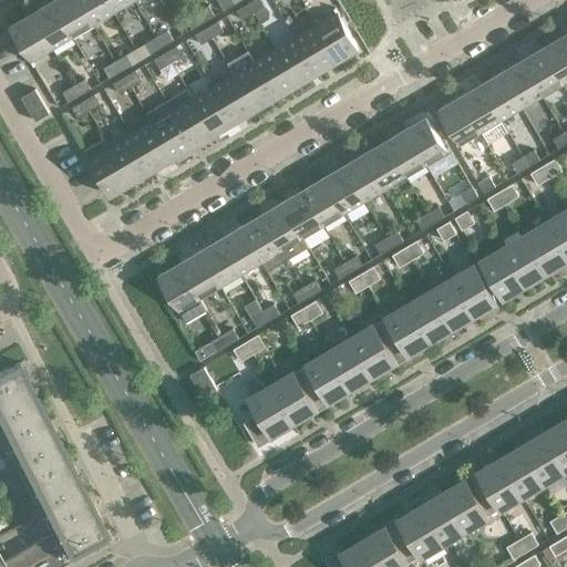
[(93,24),(79,0),(57,0),(53,3),(73,37),(93,24)]
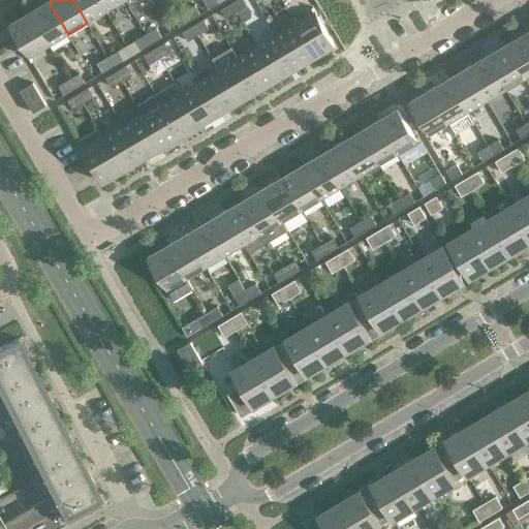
[(106,11),(99,0),(73,0),(87,23),(106,11)]
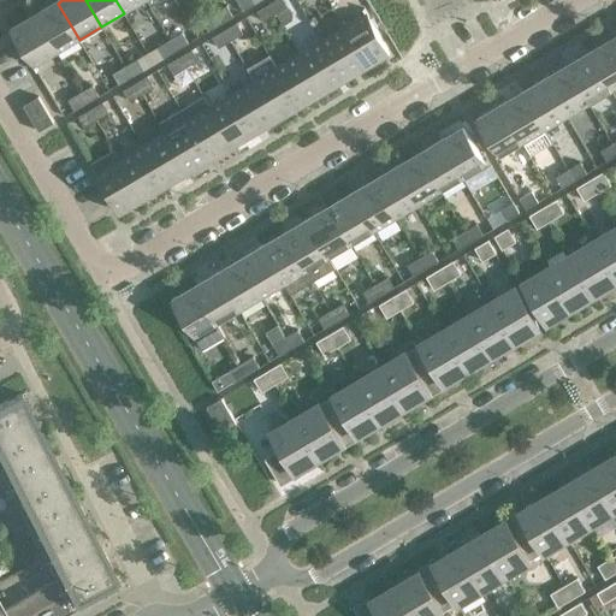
[(146,0),(116,0),(124,13),(146,0)]
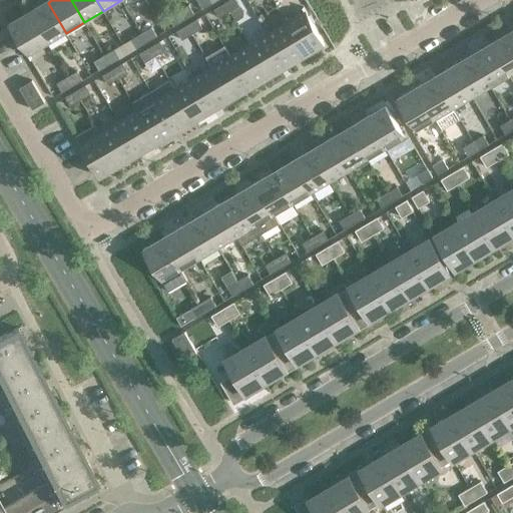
[(239,6),(235,0),(228,0),(224,3),(229,12),(239,6)]
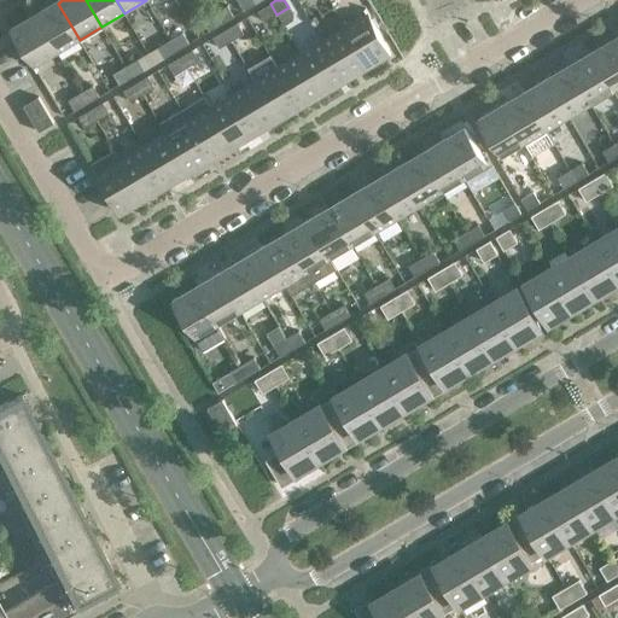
[(80,40),(58,4),(35,13),(34,15),(57,53),(80,40)]
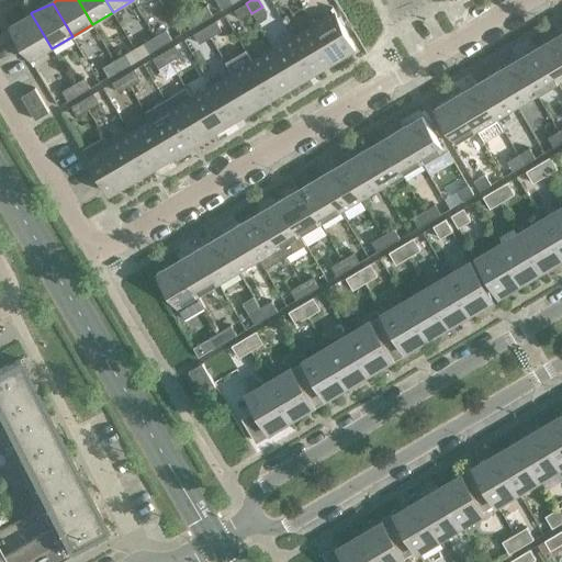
[(251,13),(246,3),(235,10),(240,20),(251,13)]
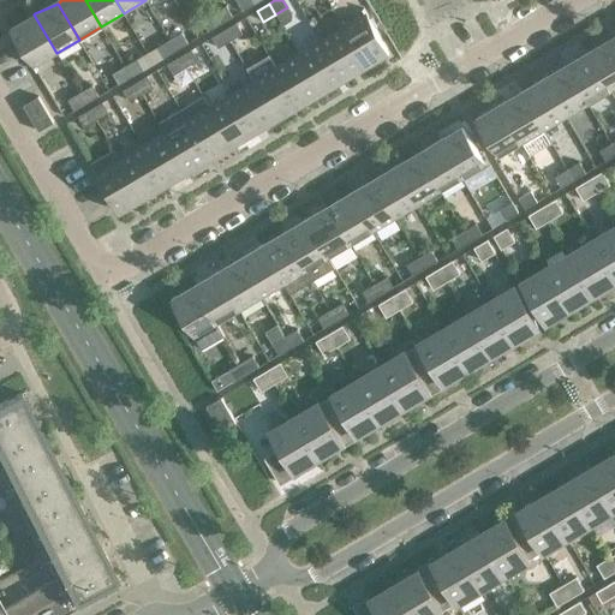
[(226,6),(214,13),(221,24),(232,17),(226,6)]
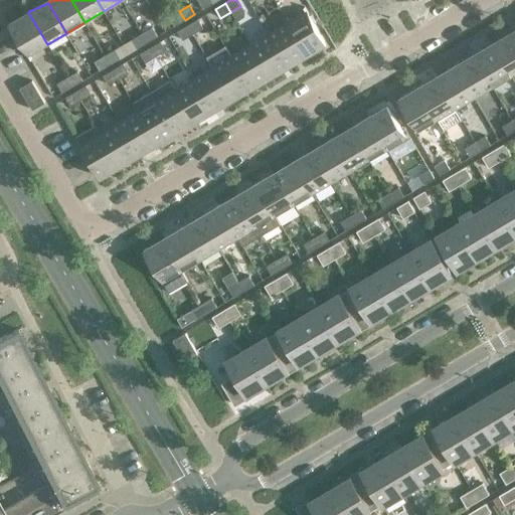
[(306,12),(288,23),(307,55),(308,54),(325,41),(305,7),(303,8),(306,12)]
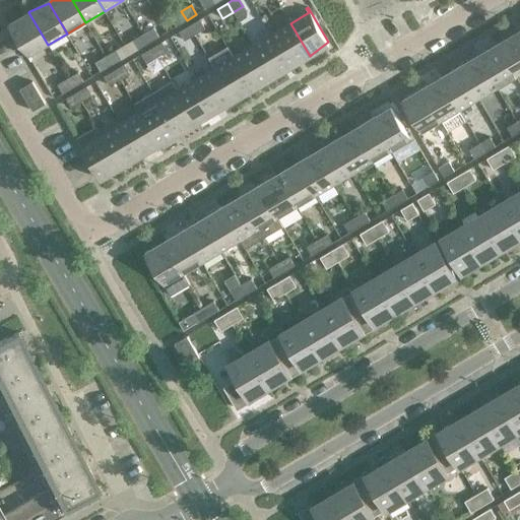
[(187,20),(181,11),(171,16),(177,26),(187,20)]
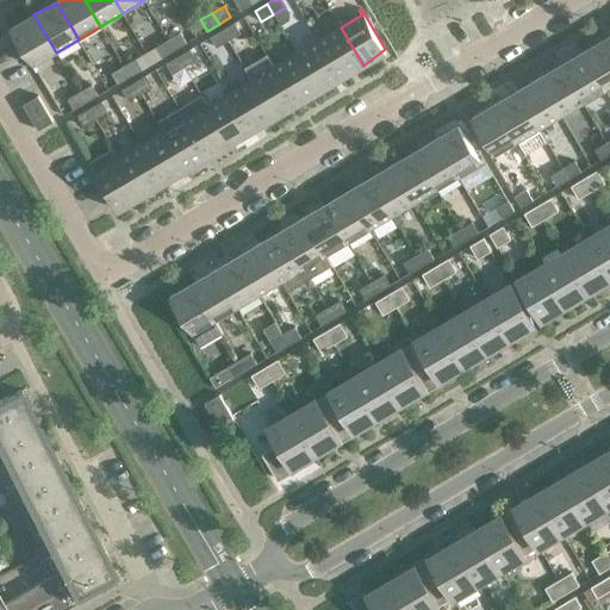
[(56,53),(33,14),(32,14),(12,30),(36,70),(38,70),(35,66),(56,53)]
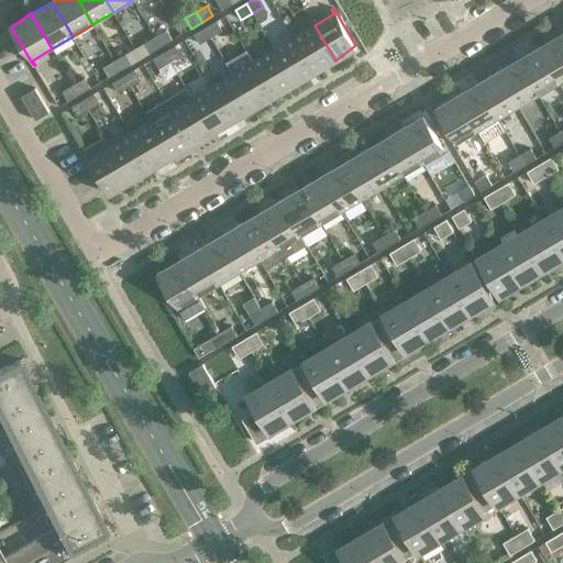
[(222,31),(217,21),(206,28),(211,37),(222,31)]
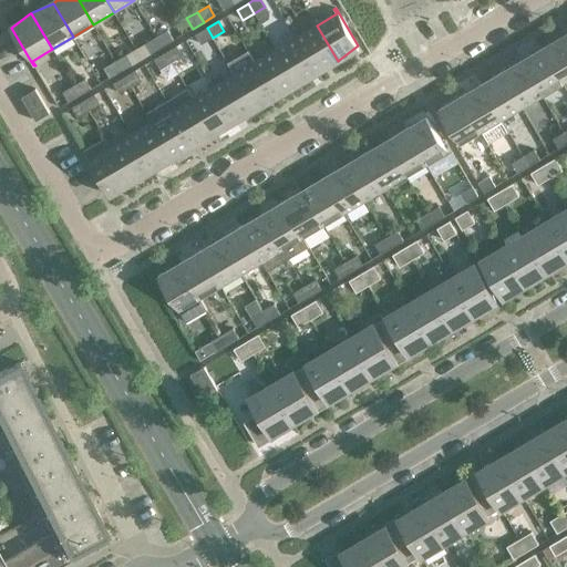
[(338,61),(317,26),(296,38),(316,71),(337,61),(338,61)]
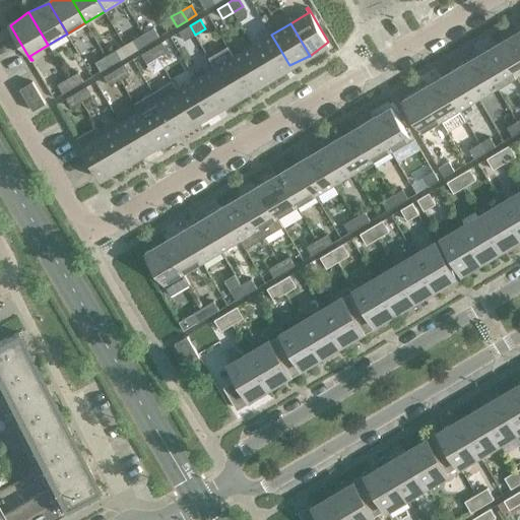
[(195,35),(190,25),(180,31),(185,41),(195,35)]
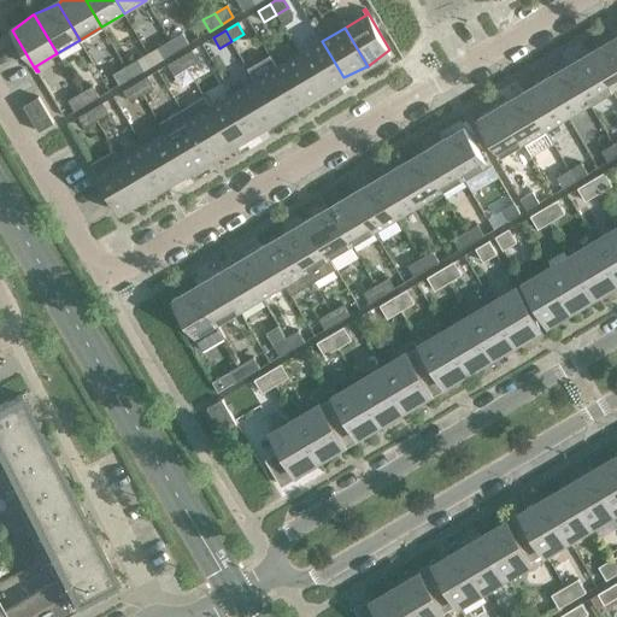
[(182,33),(170,40),(176,51),(188,43),(182,33)]
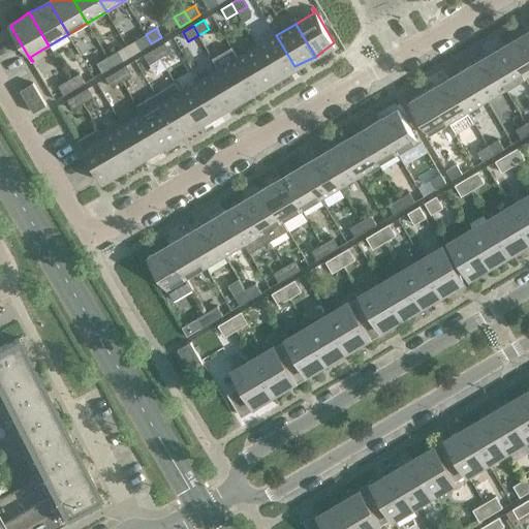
[(151,43),(146,34),(135,40),(142,50),(151,43)]
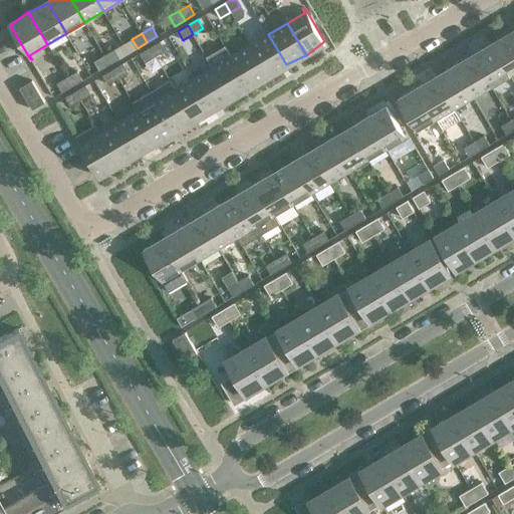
[(286,64),(268,34),(250,45),(269,77),(270,76),(286,64)]
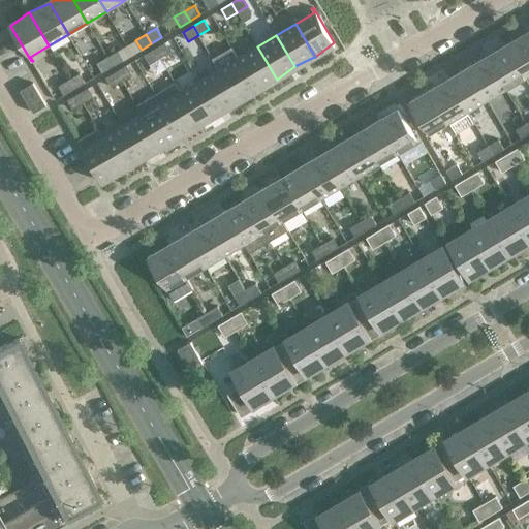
[(528,74),(528,39),(526,35),(507,43),(505,44),(525,78),(528,74)]
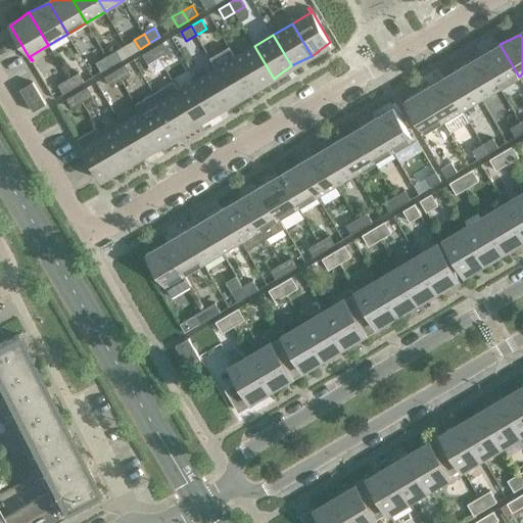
[(169,51),(162,42),(152,48),(158,57),(169,51)]
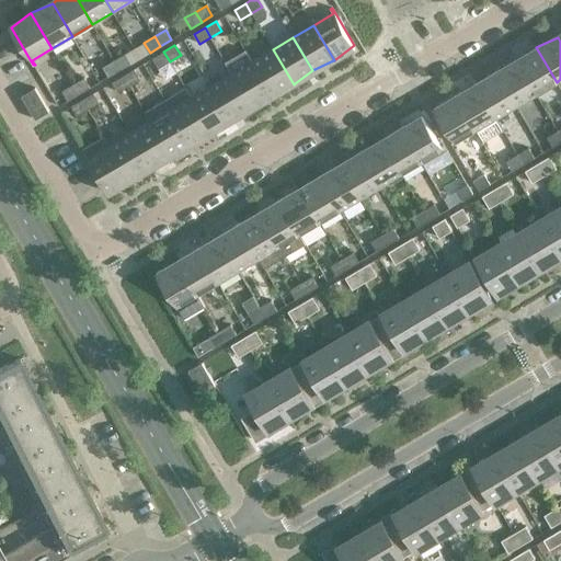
[(557,82),(536,47),(535,48),(517,61),(537,94),(557,82)]
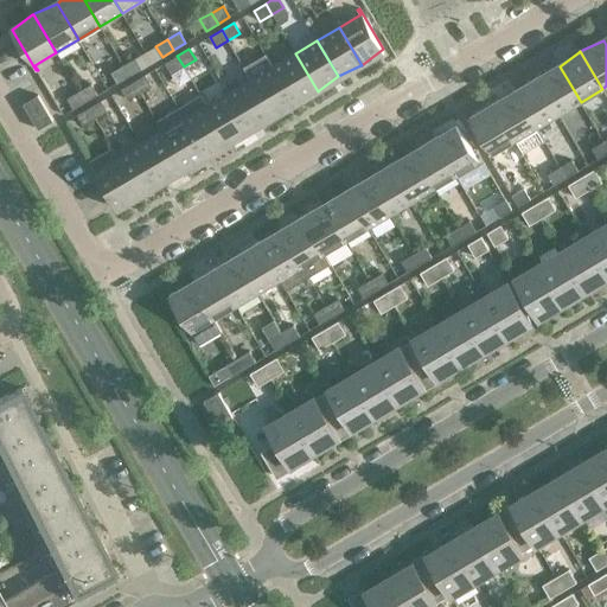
[(318,91),(295,53),(273,66),(294,102),(315,91),(318,91)]
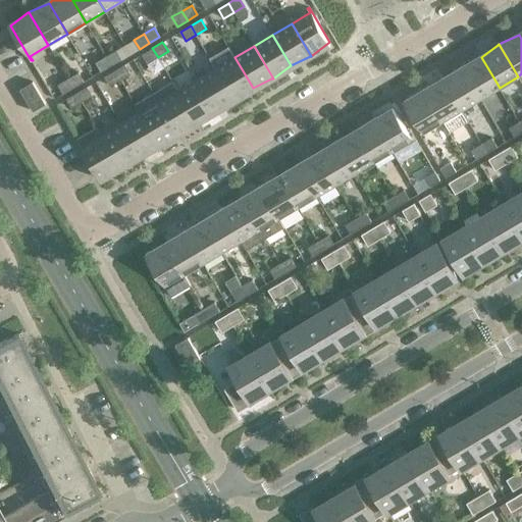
[(158,57),(152,48),(143,54),(148,63),(158,57)]
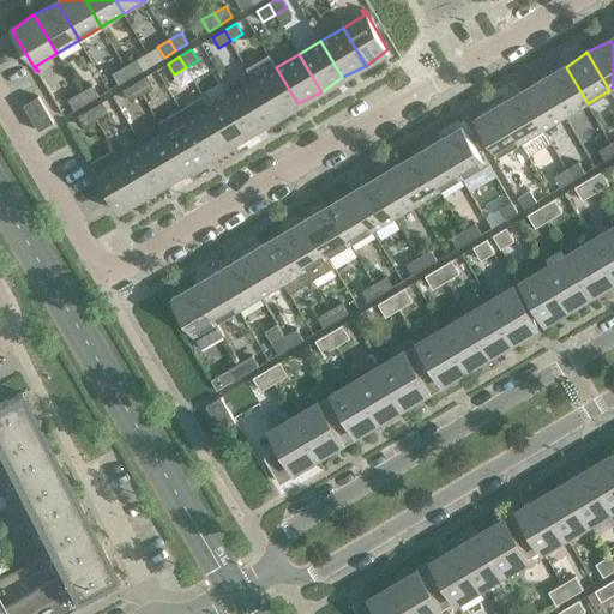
[(137,59),(125,66),(131,77),(143,70),(137,59)]
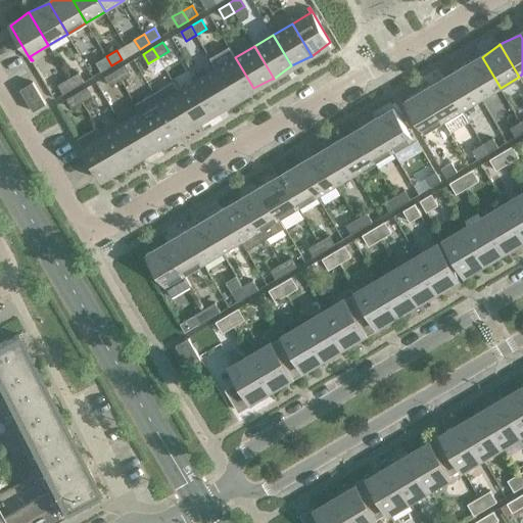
[(111,65),(106,56),(96,62),(101,72),(111,65)]
